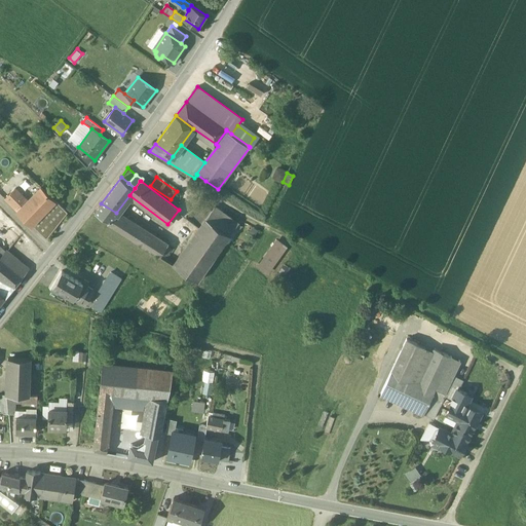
[(39,184),(25,197),(16,189),(6,199),(32,225),(55,200),(39,184)]
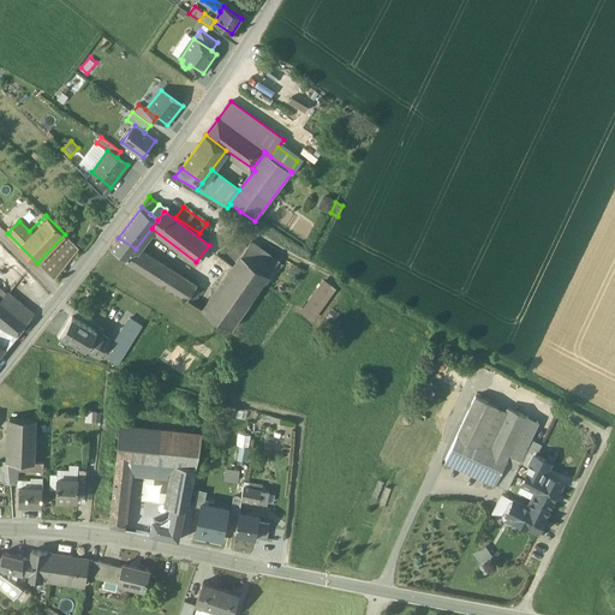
[(118,238),(111,246),(129,257),(126,261),(187,299),(196,287),(136,249),(118,238)]
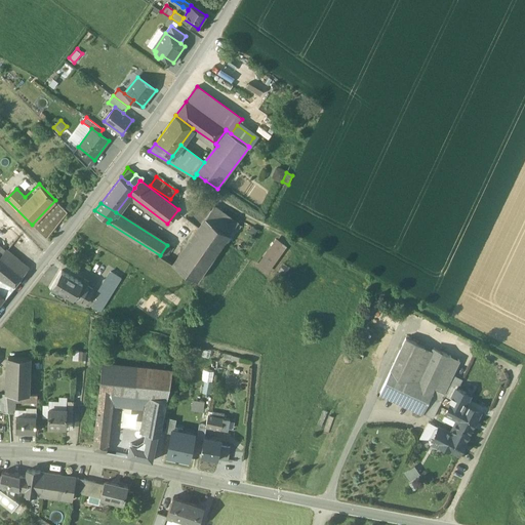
[(238,223),(214,206),(206,217),(230,235),(238,223)]
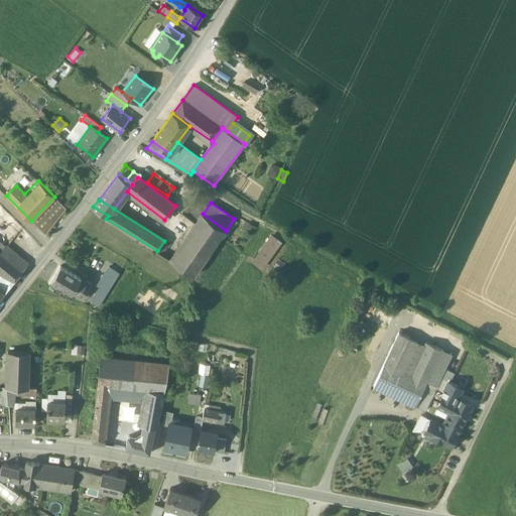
[(226,231),(203,214),(170,259),(195,275),(226,231)]
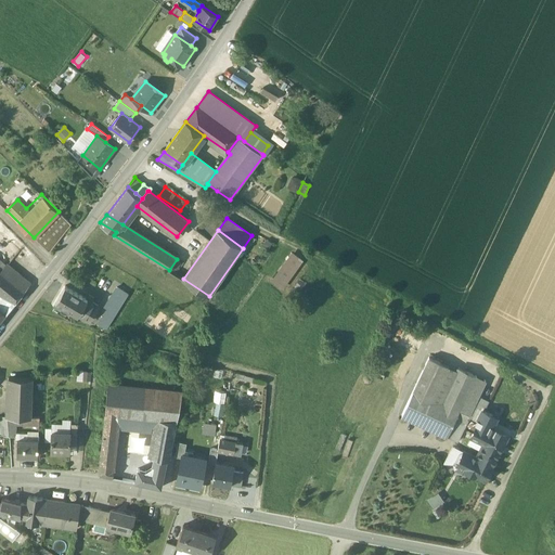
[(293,254),(274,280),(283,286),(301,260),(293,254)]
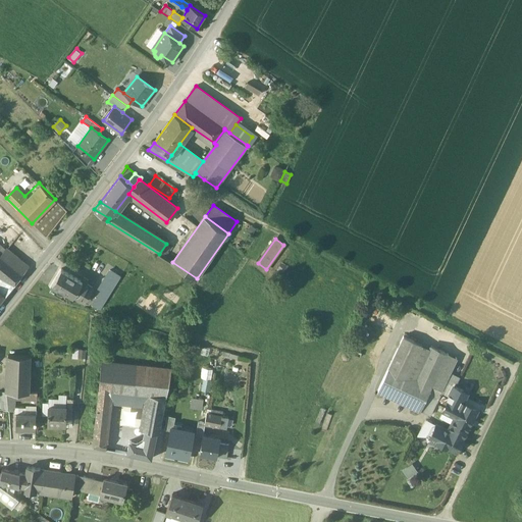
[(170,246),(166,244),(159,254),(163,257),(170,246)]
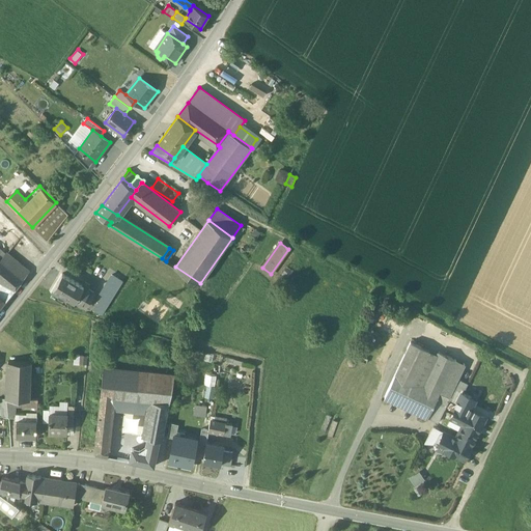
[(28,272),(6,253),(1,260),(23,279),(28,272)]
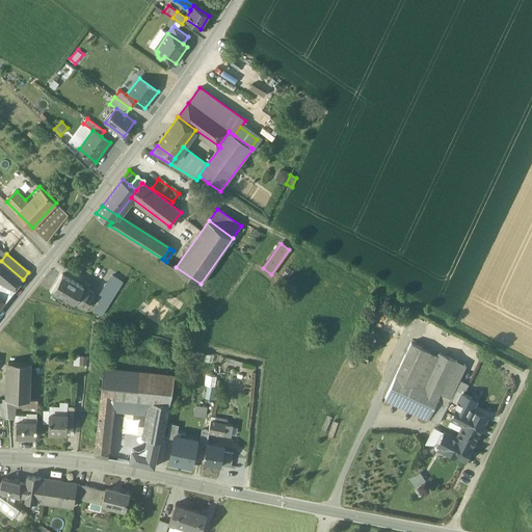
[(23,280),(1,261),(0,261),(0,278),(14,290),(23,280)]
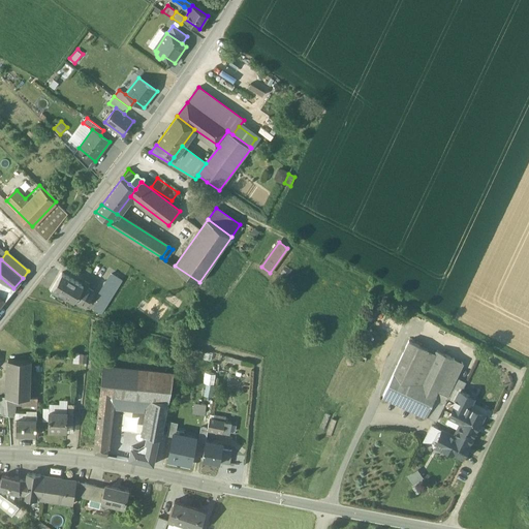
[(84,284),(62,272),(54,288),(60,292),(74,301),(74,300),(84,284)]
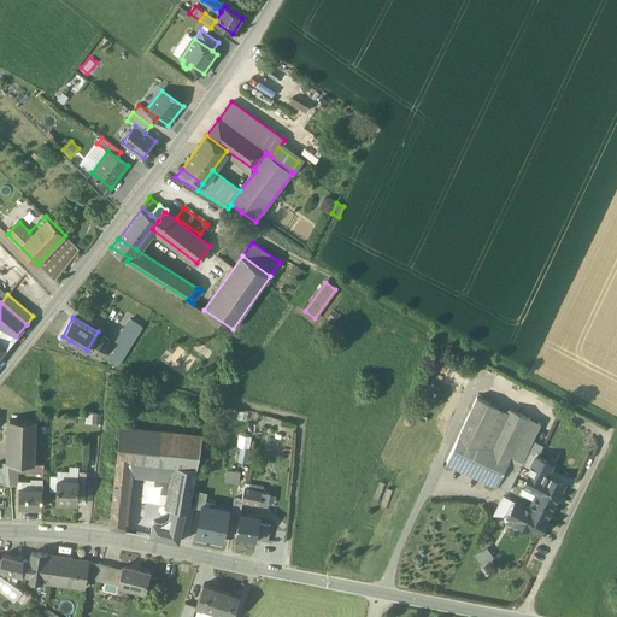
[(142,327),(129,318),(115,342),(118,345),(110,358),(119,364),(142,327)]
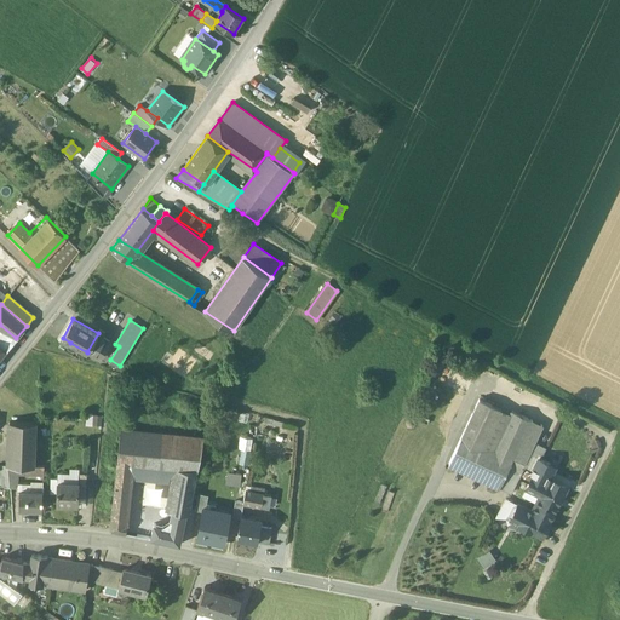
[(105,333),(101,329),(98,333),(87,351),(99,359),(110,342),(102,337),(105,333)]
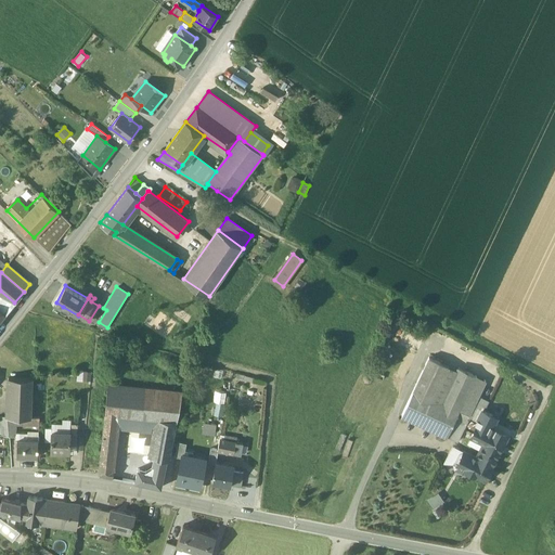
[(429,357),(402,415),(422,424),(449,366),(429,357)]
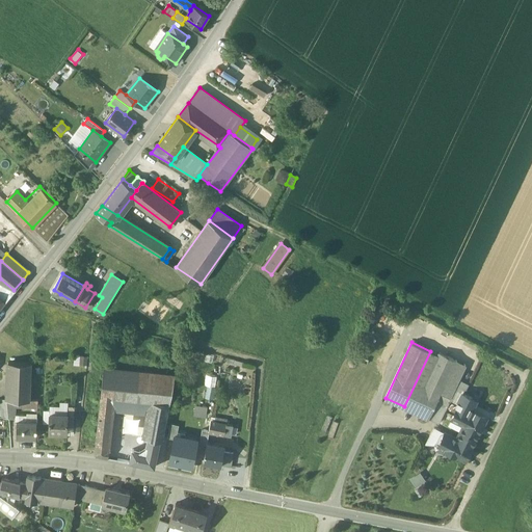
[(430,351),(404,406),(413,410),(439,355),(430,351)]
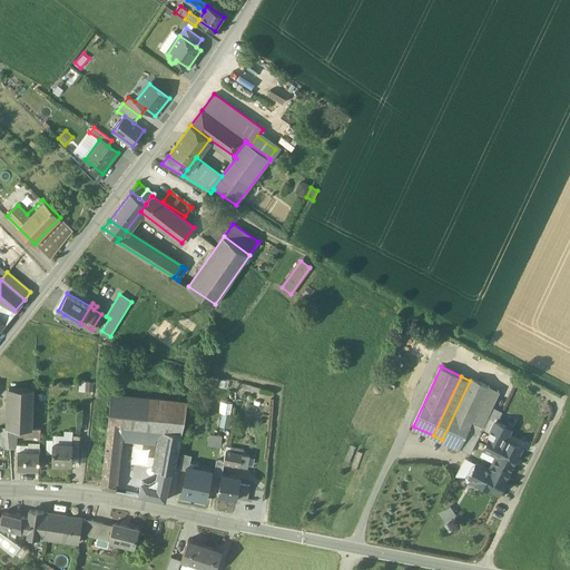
[(470,381),(442,440),(459,448),(470,425),(472,421),(489,386),(471,377),(470,381)]
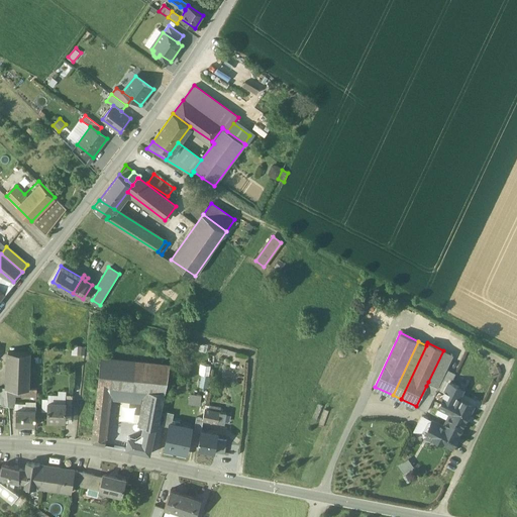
[(74,344),(73,353),(85,354),(86,345),(74,344)]
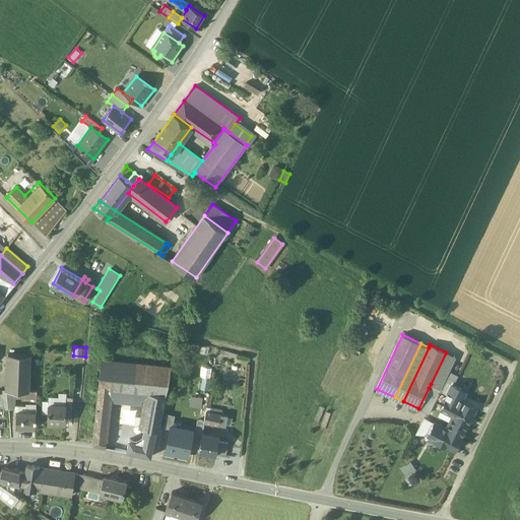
[(446,352),(431,384),(440,389),(448,372),(455,356),(446,352)]
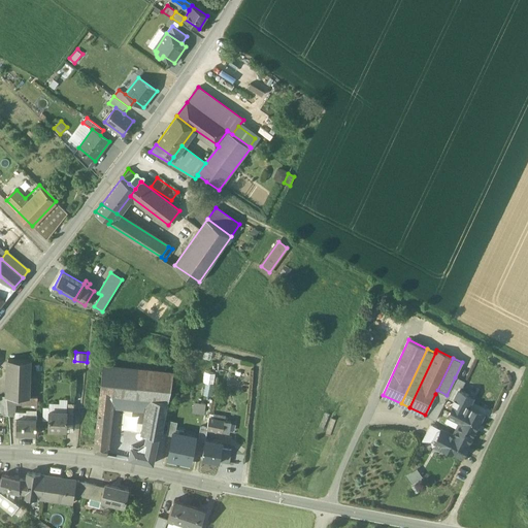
[(32,360),(8,359),(7,396),(30,397),(32,360)]
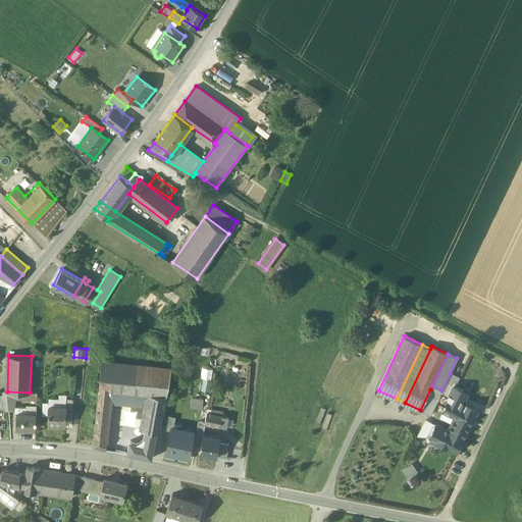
[(171,368),(102,361),(99,389),(100,389),(111,390),(150,395),(166,397),(171,368)]
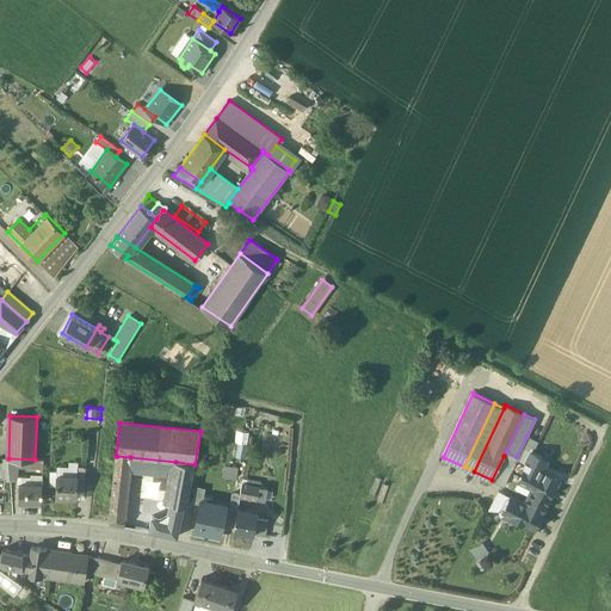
[(238,430),(236,442),(248,443),(248,431),(238,430)]
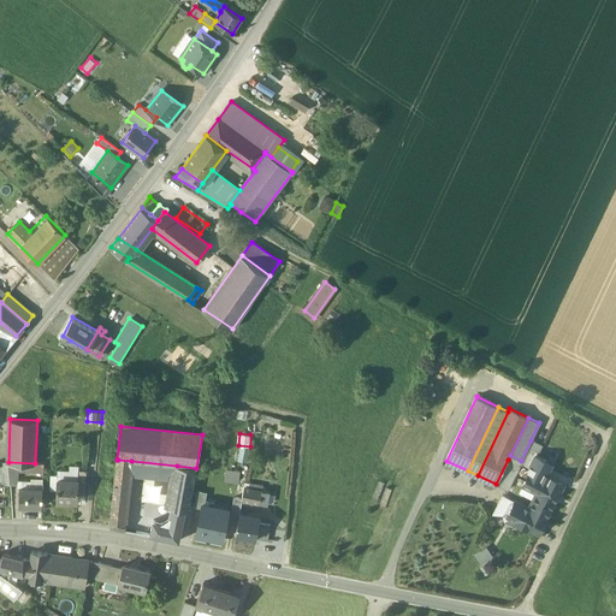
[(520,465),(516,473),(519,474),(534,442),(531,440),(521,461),(520,465)]
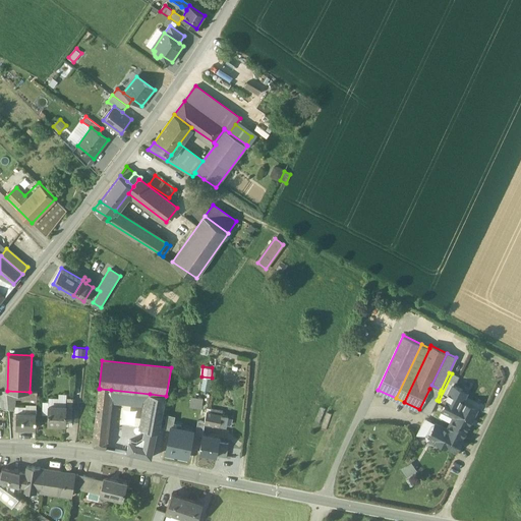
[(452,373),(439,401),(445,405),(449,398),(455,386),(459,378),(452,373)]
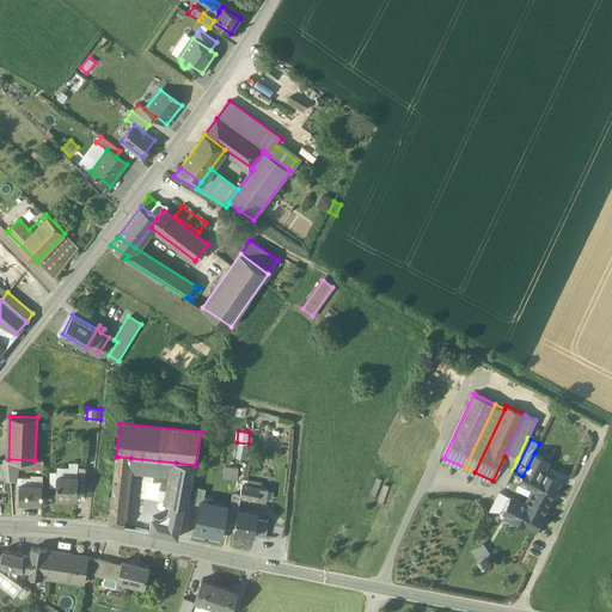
[(544,458),(534,453),(527,467),(540,475),(543,471),(543,472),(551,457),(546,454),(544,458)]
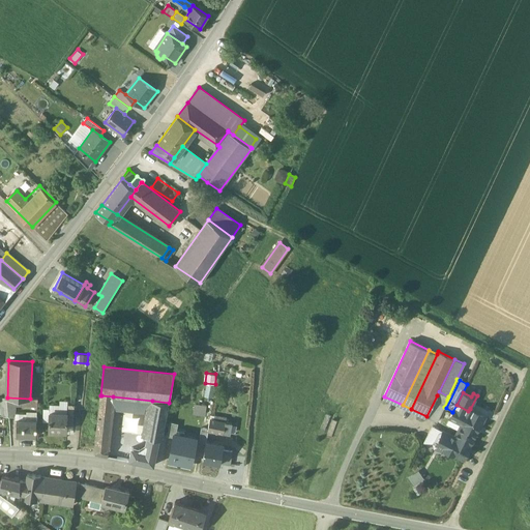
[(113,396),(101,395),(95,454),(116,458),(117,450),(108,446),(113,396)]
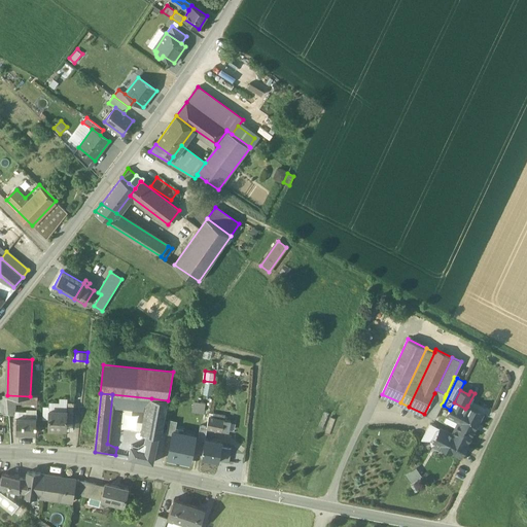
[(434,393),(424,414),(434,419),(442,405),(445,397),(434,393)]
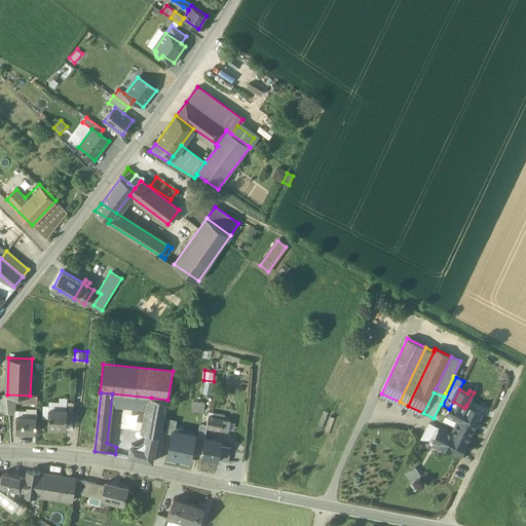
[(7,395),(0,395),(0,401),(1,413),(9,414),(8,402),(7,395)]
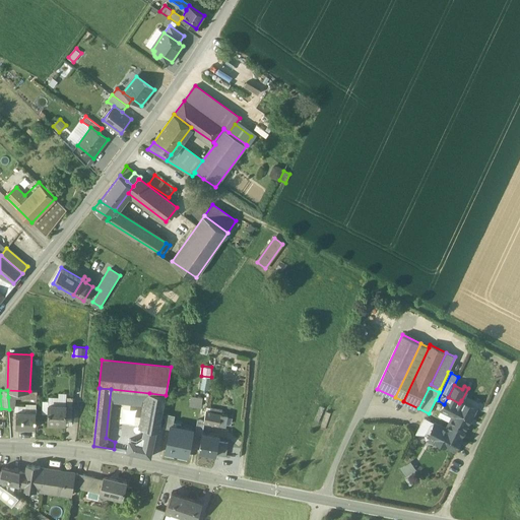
[(29,391),(7,390),(8,397),(15,398),(37,399),(37,392),(29,391)]
